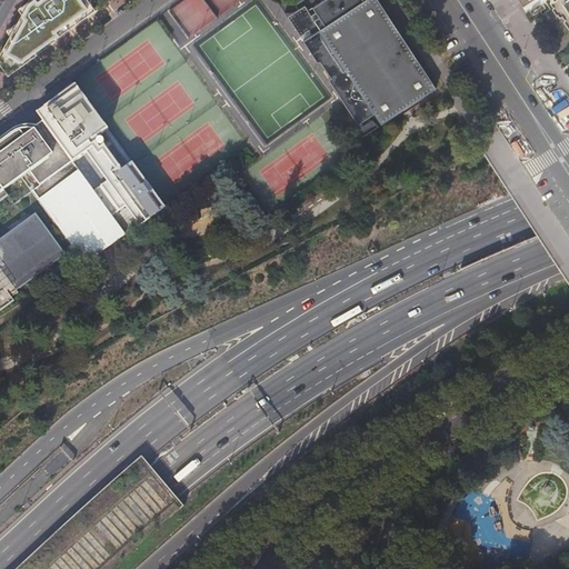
[(30,0),(28,2),(12,30),(28,50),(30,55),(32,53),(35,56),(37,53),(36,51),(60,33),(49,18),(35,0),(30,0)]
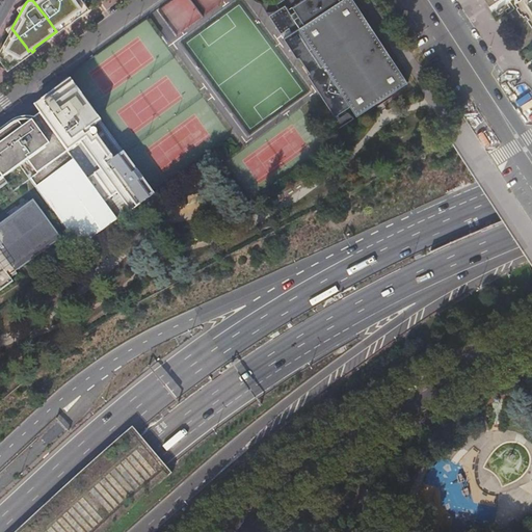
[(57,0),(32,0),(46,17),(61,5),(57,0)]
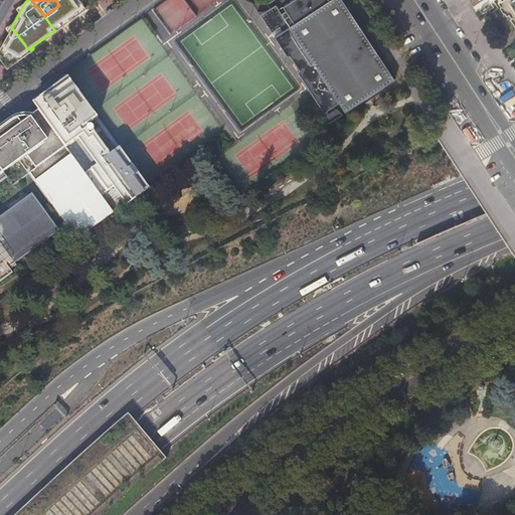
[(86,7),(80,0),(55,0),(59,5),(69,19),(86,7)]
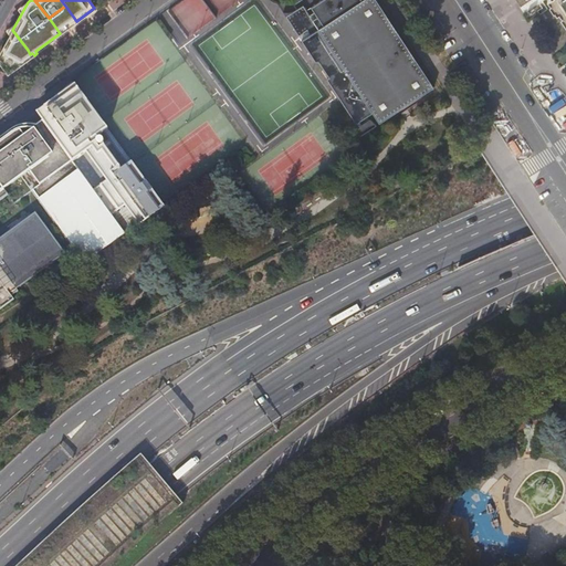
[(305,8),(295,11),(293,11),(292,12),(291,12),(289,13),(286,13),(285,13),(283,12),(299,37),(307,31),(310,35),(301,41),(316,63),(318,61),(328,77),(326,79),(356,125),(373,114),(379,124),(433,88),(376,0),(322,0),(311,8),(314,12),(310,16),(305,8)]
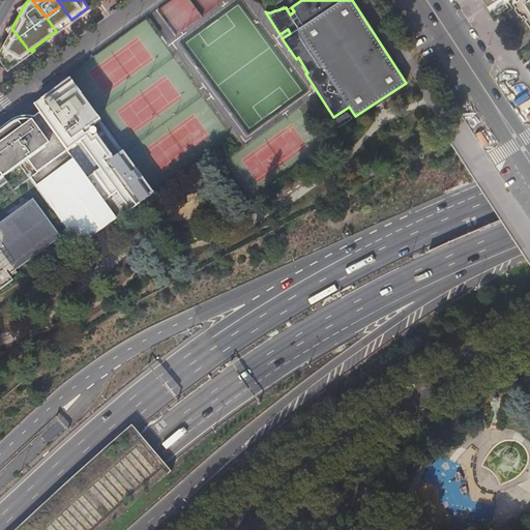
[(529,0),(512,0),(513,2),(512,2),(517,8),(518,7),(520,10),(524,7),(526,11),(525,12),(529,20),(529,0)]
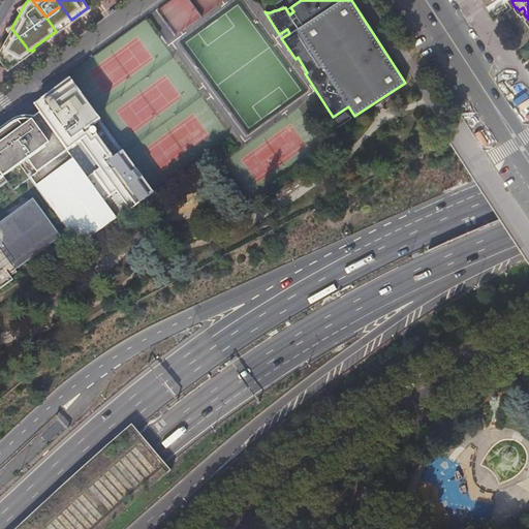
[(71,20),(61,5),(45,17),(56,31),(71,20)]
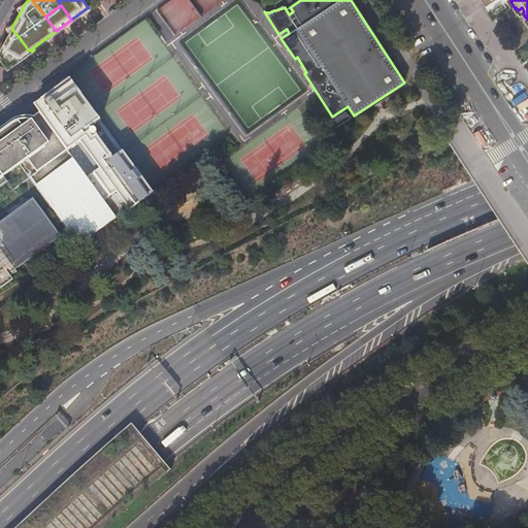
[(26,46),(11,28),(0,48),(0,55),(12,62),(13,62),(10,58),(26,46)]
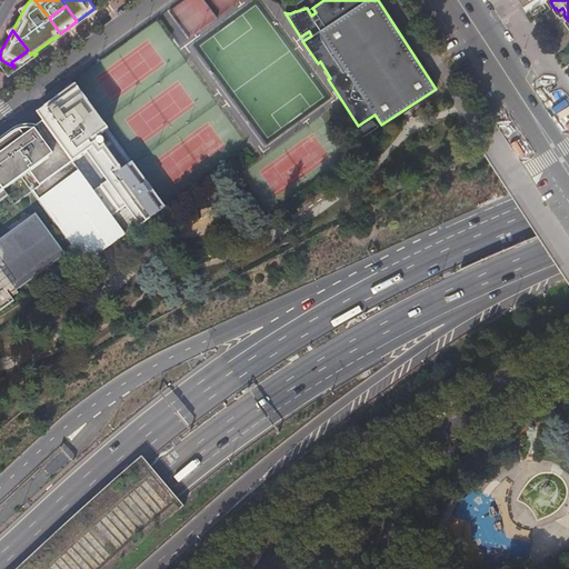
[(30,55),(28,50),(11,62),(15,67),(30,55)]
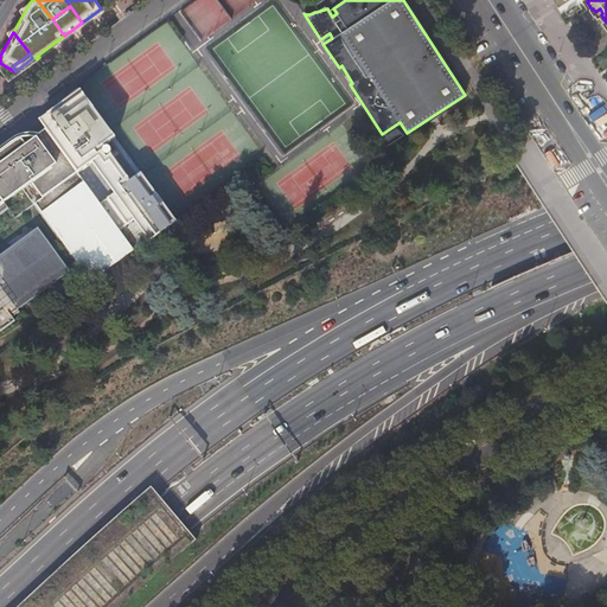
[(0,328),(14,319),(12,315),(19,310),(18,308),(70,269),(37,227),(0,253),(0,216),(10,209),(6,203),(33,183),(44,197),(36,204),(93,282),(135,251),(120,231),(134,221),(151,241),(177,222),(174,218),(142,174),(110,131),(81,90),(46,115),(55,126),(46,132),(46,131),(33,139),(29,139),(23,140),(17,142),(13,145),(11,141),(0,148),(0,328)]
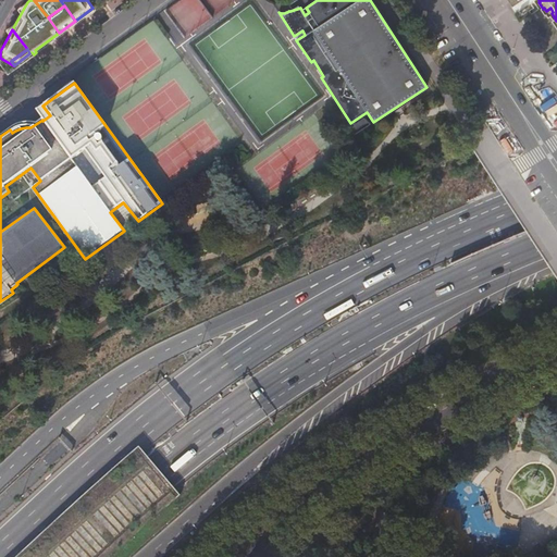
[(353,131),(363,124),(359,118),(348,124),(353,131)]
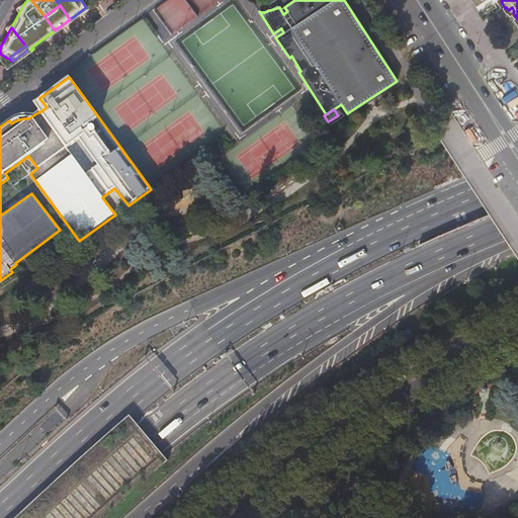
[(364,488),(352,468),(344,472),(356,493),(357,492),(364,488)]
